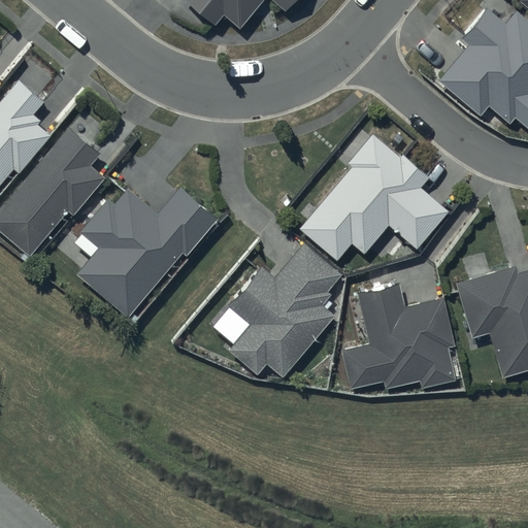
[(186,0),(216,25),(224,15),(240,29),(264,0),(271,0),(286,11),(295,0),(186,0)]
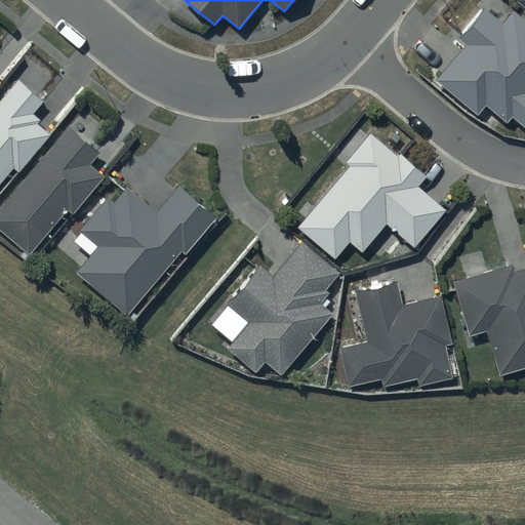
[(524,22),(513,12),(502,25),(482,8),(456,39),(465,45),(436,81),(478,115),(486,106),(507,123),(513,116),(524,125),(524,22)]
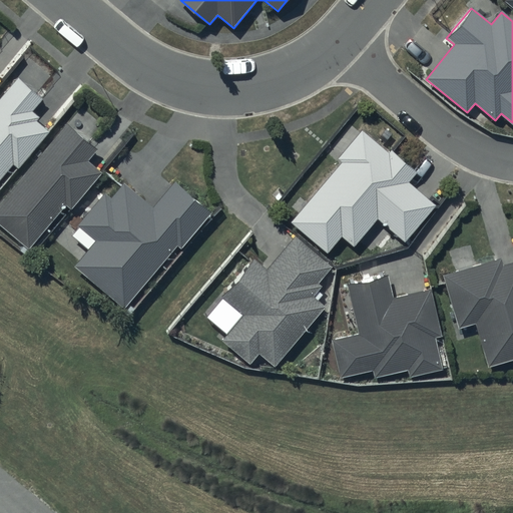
[(15,73),(0,90),(0,173),(11,160),(16,164),(47,127),(35,117),(38,114),(30,107),(41,95),(15,73)]
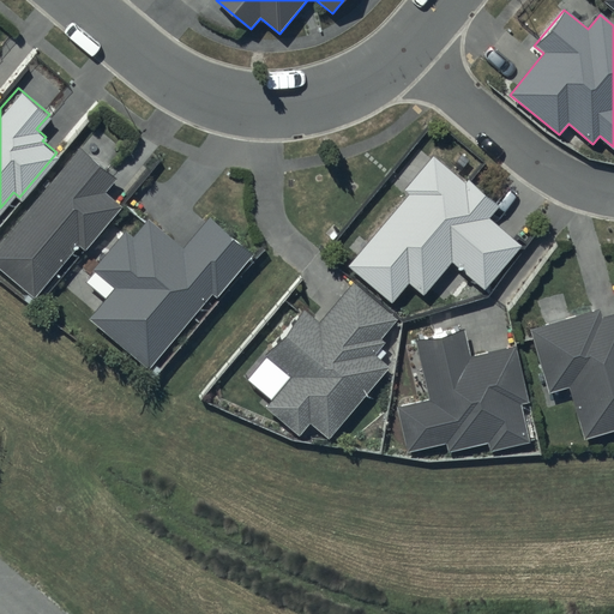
[(79,143),(0,238),(0,266),(32,293),(77,241),(83,246),(121,203),(103,187),(114,174),(79,143)]
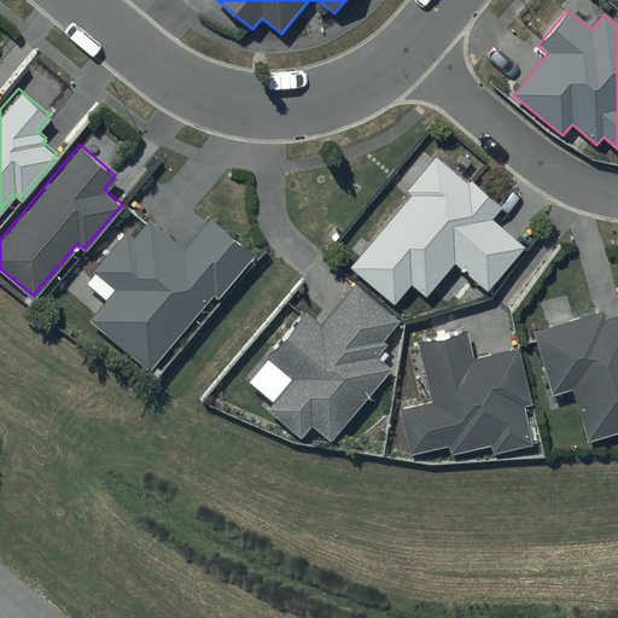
[(501,208),(438,155),(406,192),(410,197),(350,267),(394,304),(412,283),(426,295),(454,262),(487,290),(523,248),(490,220),(501,208)]
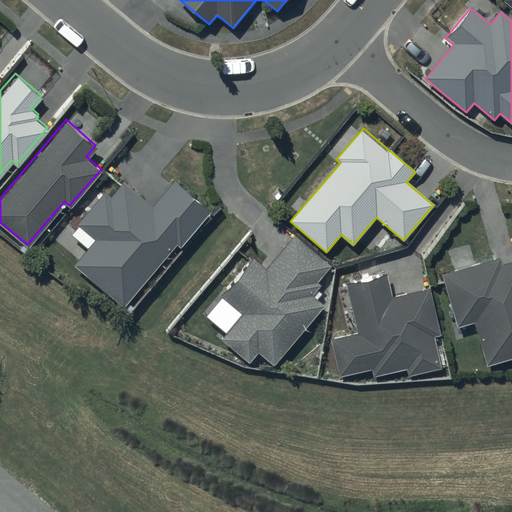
[(152,206),(123,182),(110,198),(105,194),(78,226),(97,241),(75,268),(124,308),(177,244),(182,249),(213,211),(174,179),(152,206)]
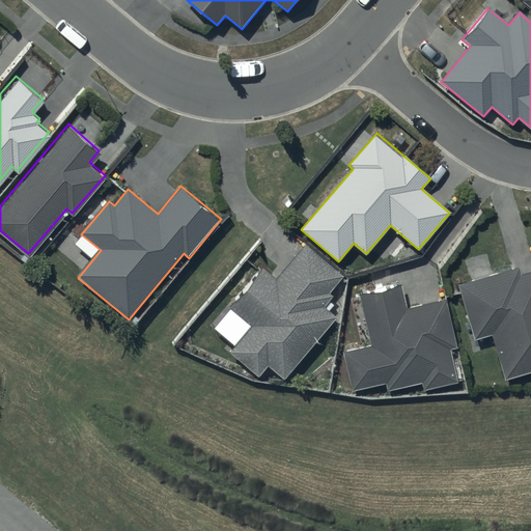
[(345,277),(305,245),(276,281),(262,270),(215,330),(235,346),(229,354),(258,376),(269,365),(286,379),(336,316),(325,308),(334,296),(331,294),(345,277)]
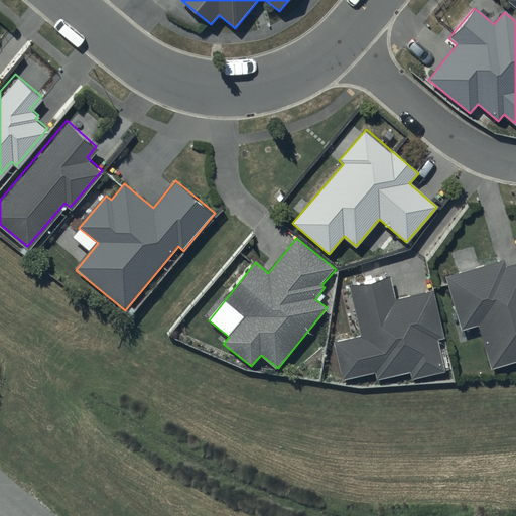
[(503,259),(445,277),(462,331),(477,327),(490,369),(515,361),(515,264),(506,268),(503,259)]
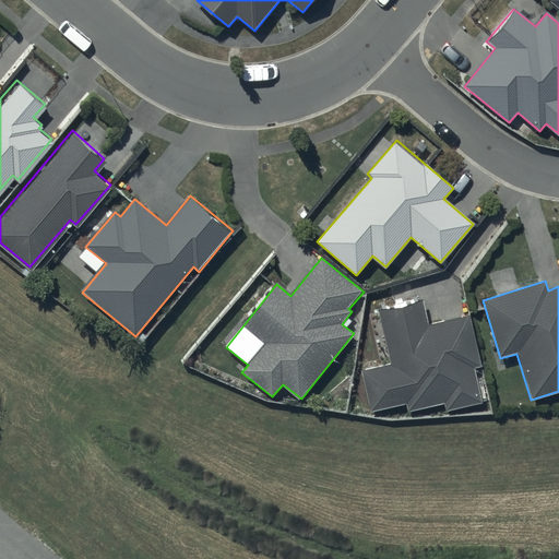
[(423,300),(381,311),(394,366),(364,372),(373,409),(406,401),(409,412),(444,403),(447,411),(484,402),(476,369),(483,367),(470,314),(428,324),(423,300)]
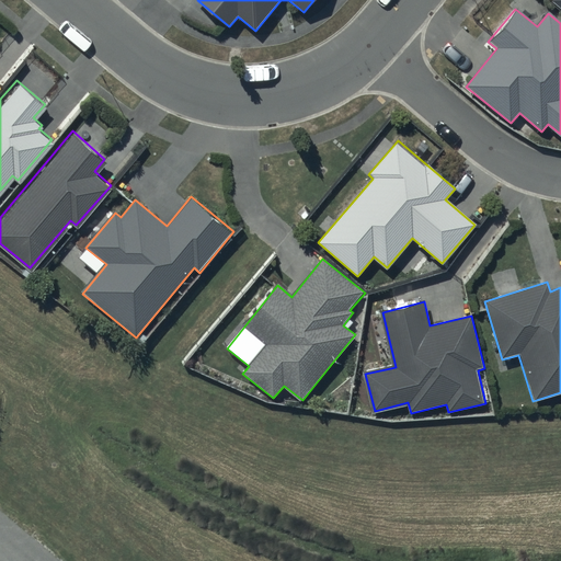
All buildings are outlined.
